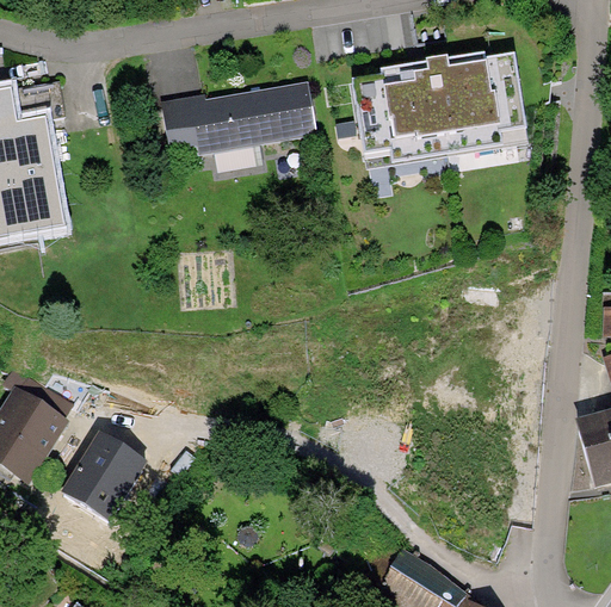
[(382,73),(353,78),(366,166),(530,141),(516,51),(486,55),(486,50),(450,56),(449,54),(427,57),(427,60),(381,67),(382,73)]
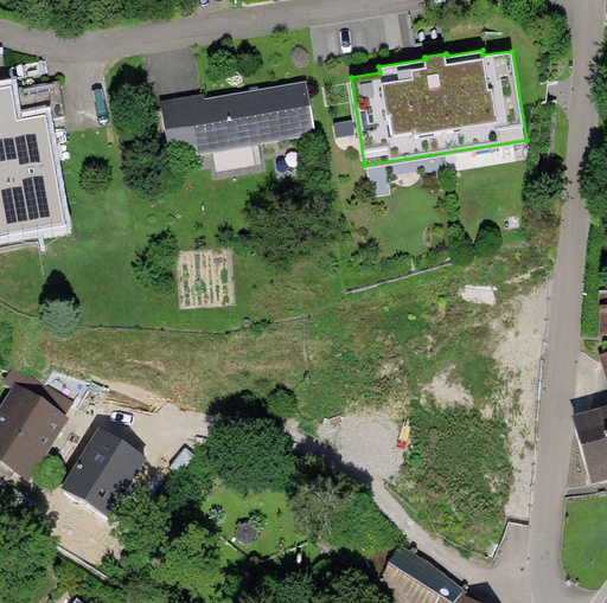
[(59,78),(0,88),(0,235),(65,224),(49,128),(21,133),(19,122),(66,113),(59,78)]
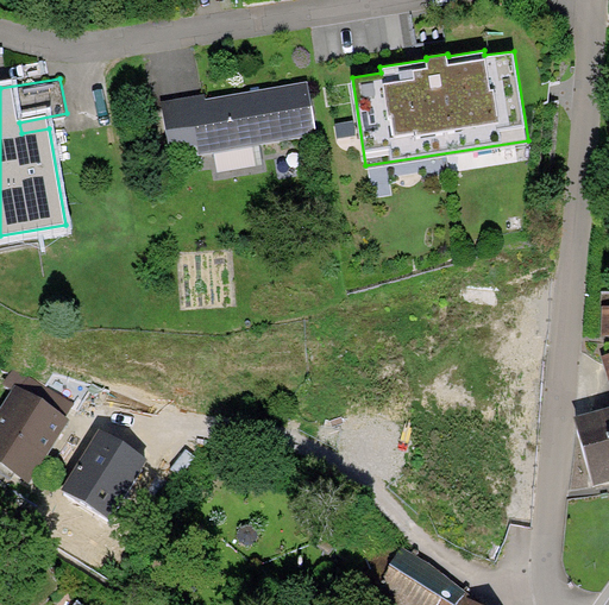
[(205,92),(161,99),(169,149),(196,144),(198,151),(316,132),(307,79),(206,96),(205,92)]
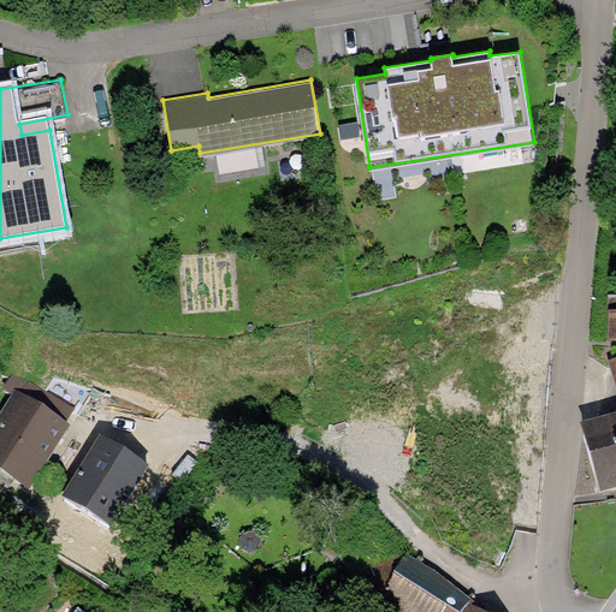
[(615,356),(609,358),(615,386),(615,410),(580,421),(600,491),(615,486),(615,356)]
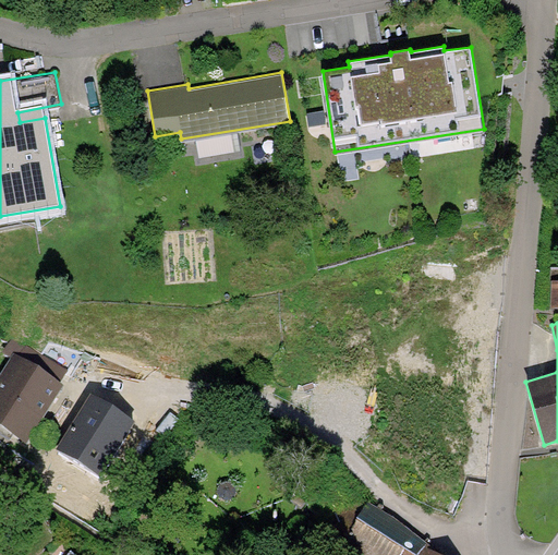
[(34,364),(14,351),(0,373),(0,424),(26,442),(64,383),(60,381),(34,364)]
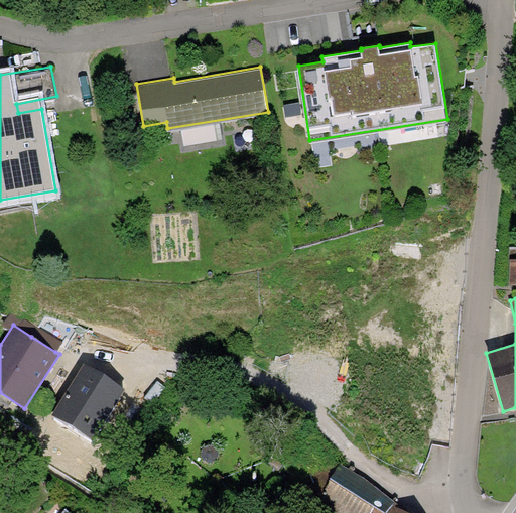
[(39,325),(31,337),(55,352),(62,340),(39,325)]
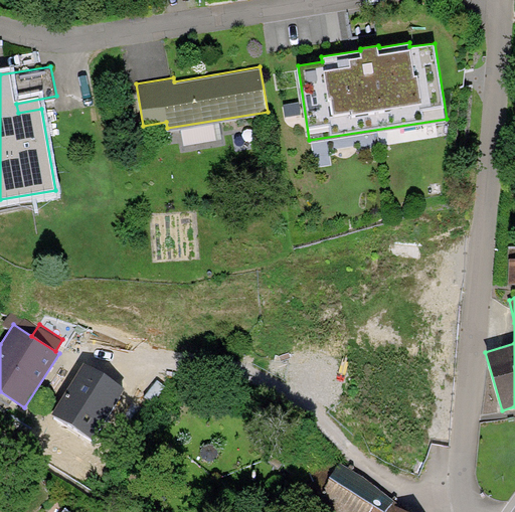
[(82,362),(50,412),(91,439),(105,416),(124,387),(82,362)]
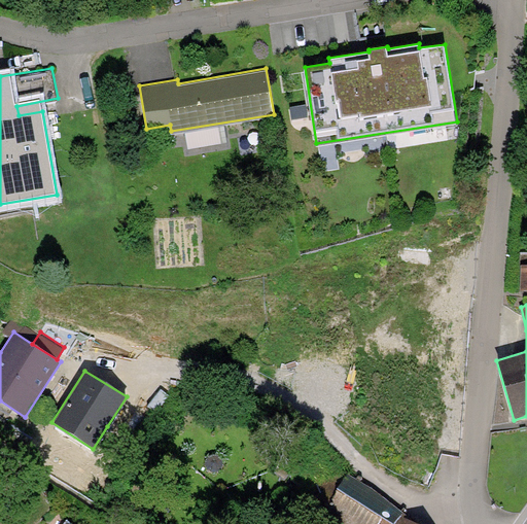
[(393,523),(394,523),(402,513),(405,510),(350,473),(321,514),(336,523),(377,523),(383,517),(393,523)]
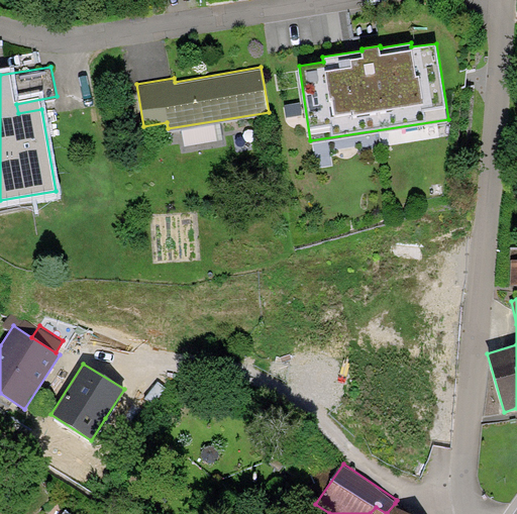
[(411,513),(395,503),(387,513),(386,513),(376,507),(370,513),(411,513)]
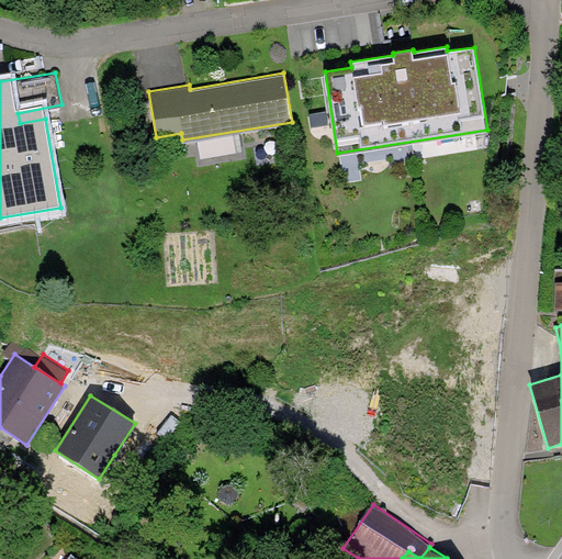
All buildings are outlined.
